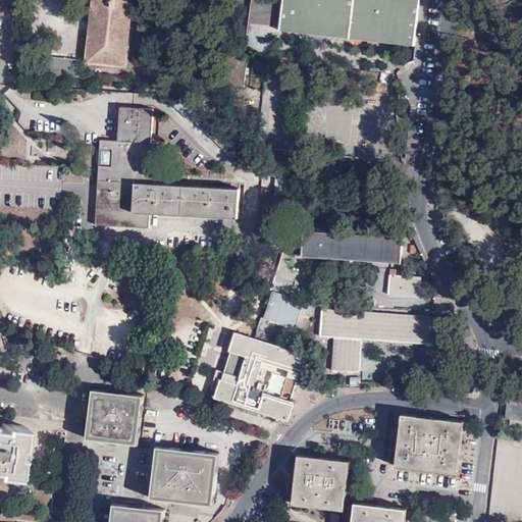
[(90,0),(90,7),(93,7),(87,59),(89,60),(122,64),(123,63),(129,0),(90,0)]
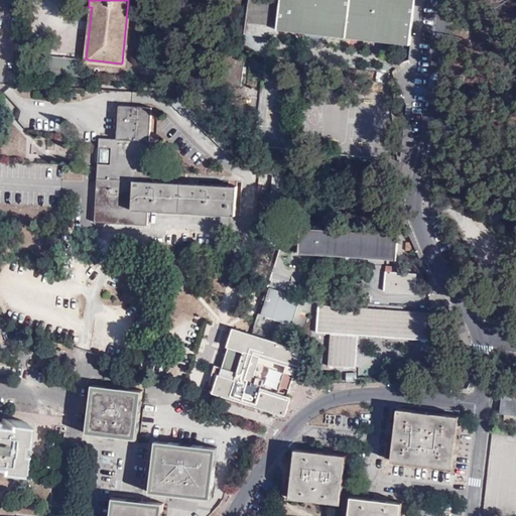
[(356,37),(412,46),(416,0),(285,0),(286,2),(274,0),(253,0),(250,34),(283,38),(284,30),(356,37)]
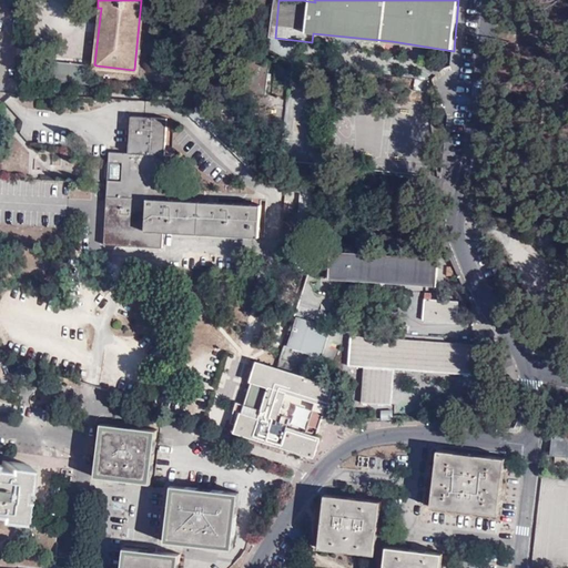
[(275,60),(254,59),(249,92),(271,95),(275,60)]
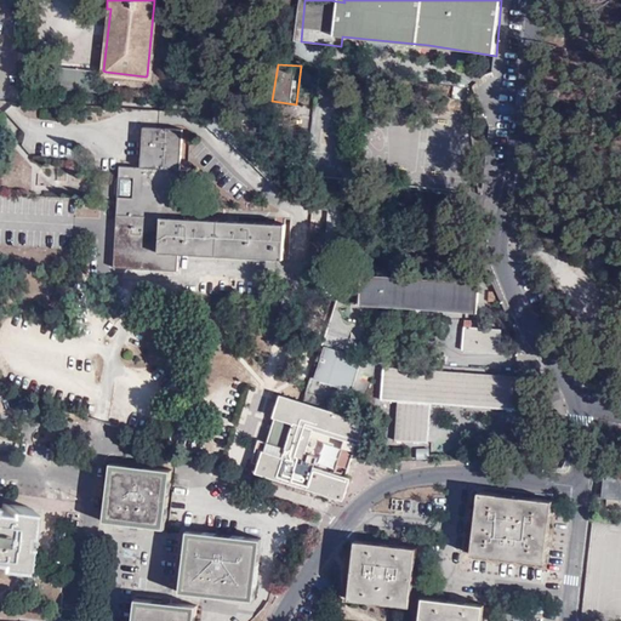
[(52,68),(51,81),(50,89),(102,92),(103,70),(62,68),(52,68)]
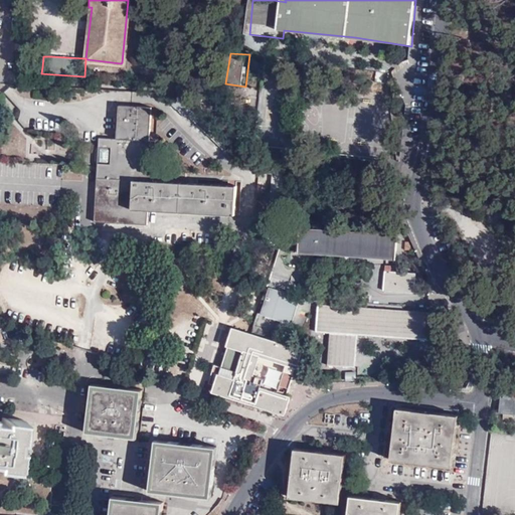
[(187,116),(232,158),(240,149),(180,95),(171,104),(186,118),(187,116)]
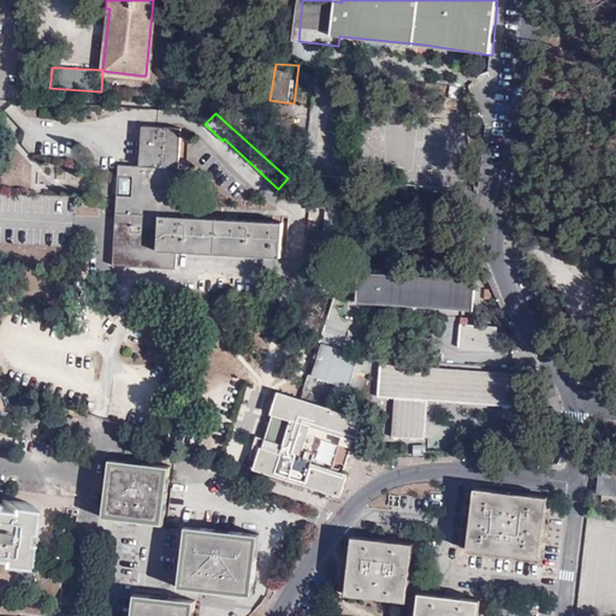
[(140,166),(178,169),(181,129),(141,126),(140,166)]
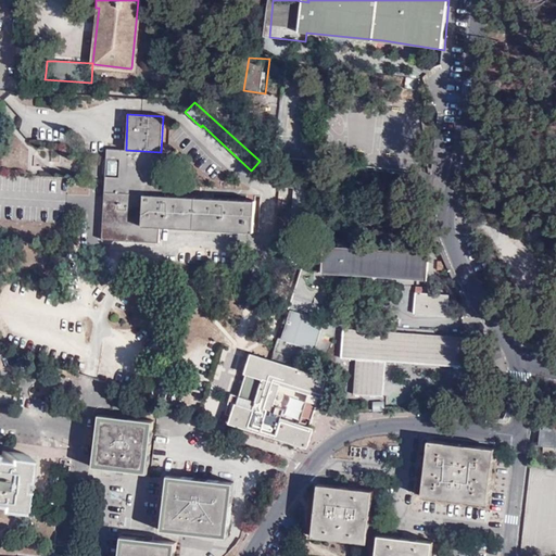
[(161,152),(126,150),(106,149),(106,156),(106,159),(105,177),(105,179),(104,192),(165,197),(167,152),(161,152)]
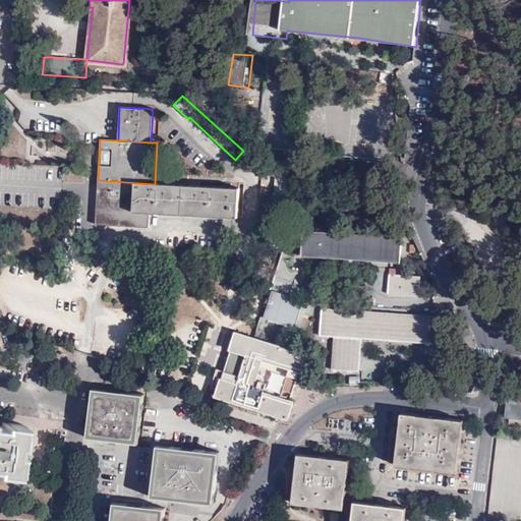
[(155,184),(98,180),(96,224),(149,227),(149,213),(237,218),(238,188),(155,184)]
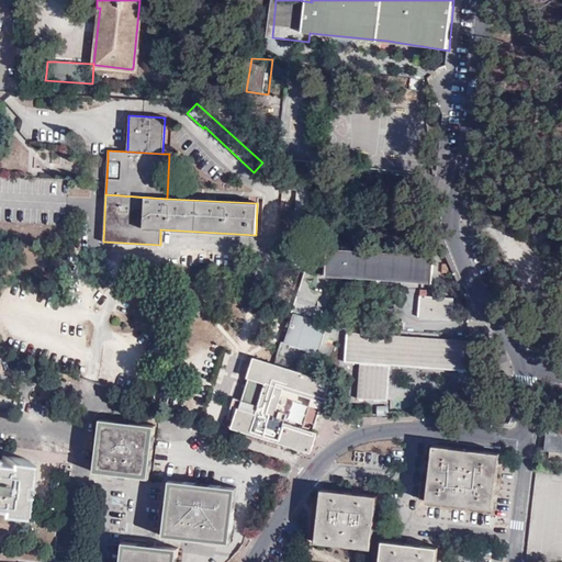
[(425,256),(315,248),(313,277),(423,284),(425,256)]
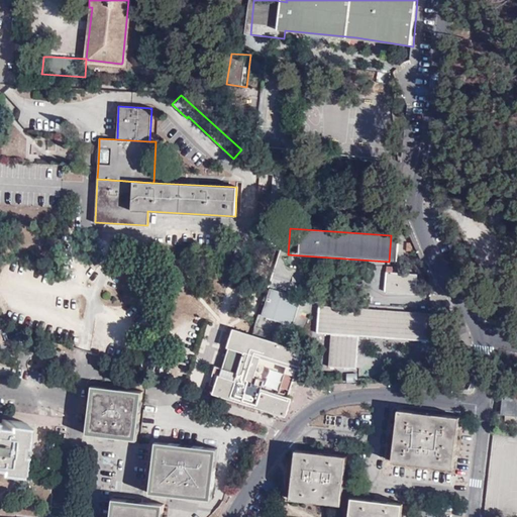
[(285,290),(291,273),(284,270),(287,260),(280,257),(270,284),(285,290)]
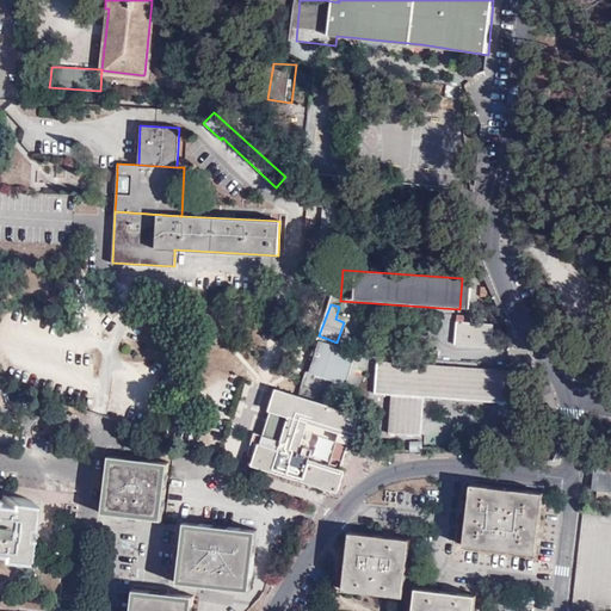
[(455,344),(491,346),(493,323),(464,322),(457,321),(455,344)]
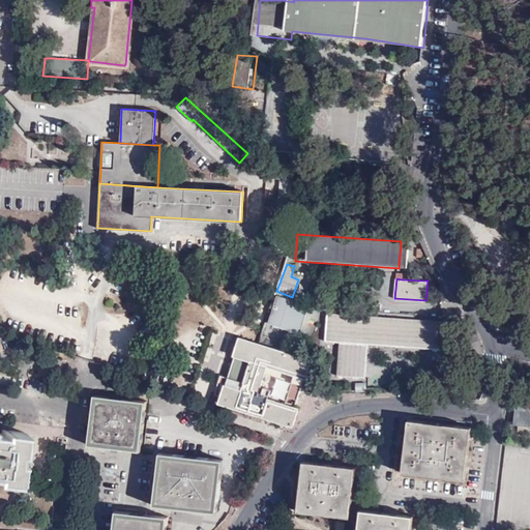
[(275,295),(267,323),(299,332),(308,305),(275,295)]
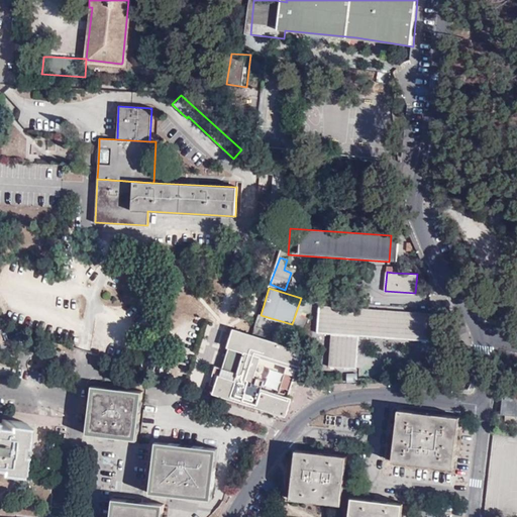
[(358,335),(436,340),(438,313),(319,306),(317,333),(330,334),(328,367),(356,369),(358,335)]
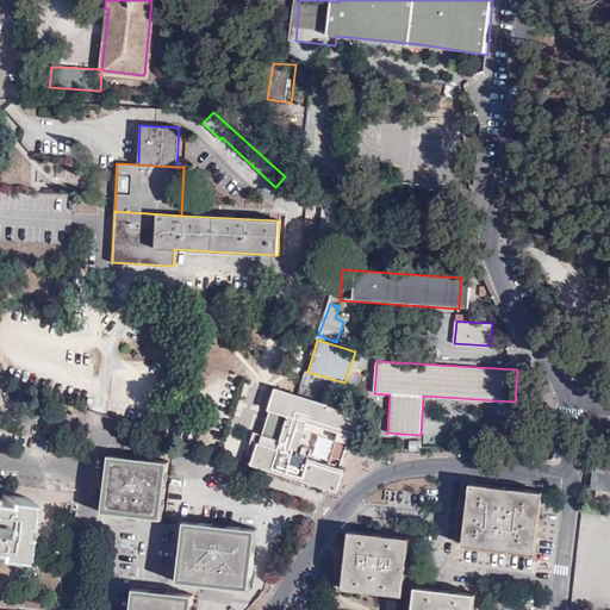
[(306,422),(355,437),(362,416),(277,388),(251,465),(337,492),(344,471),(296,455),(306,422)]
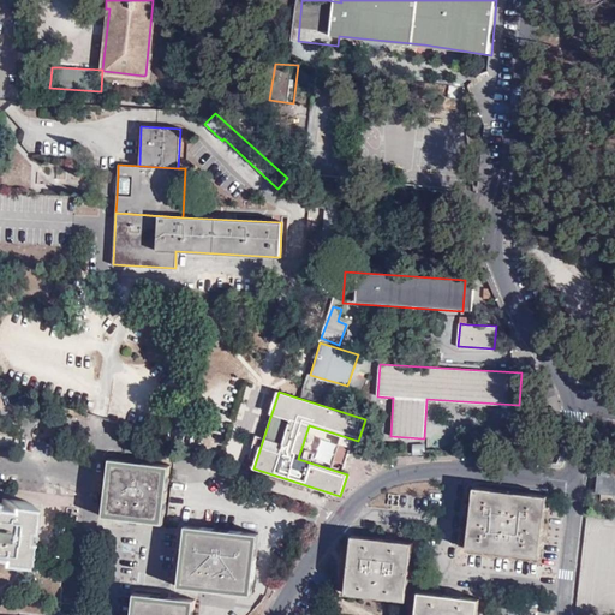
[(411,455),(424,455),(424,445),(411,445),(411,455)]
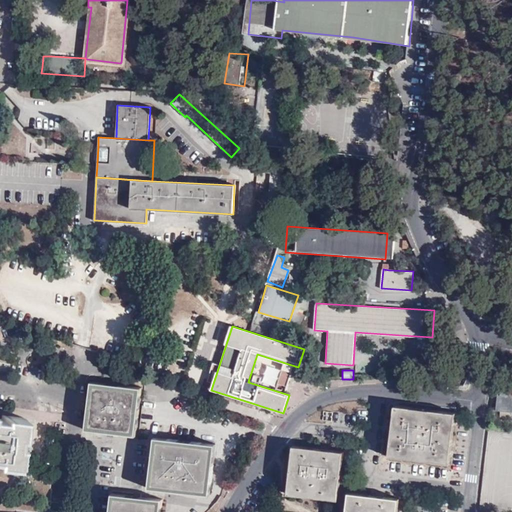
[(90,384),(84,431),(109,434),(134,437),(140,390),(90,384)]
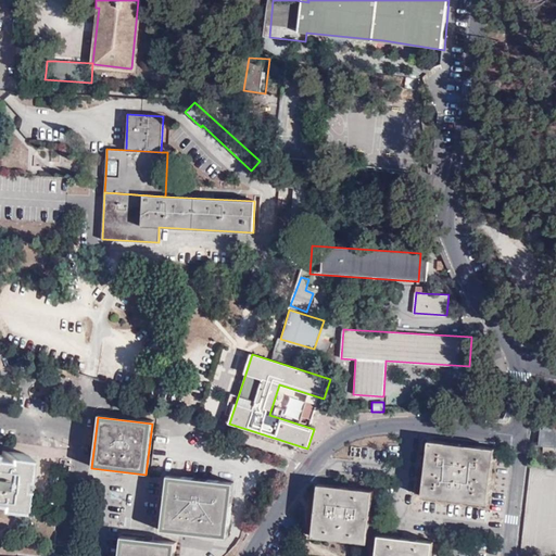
[(555,427),(545,426),(542,426),(541,447),(555,447),(555,427)]
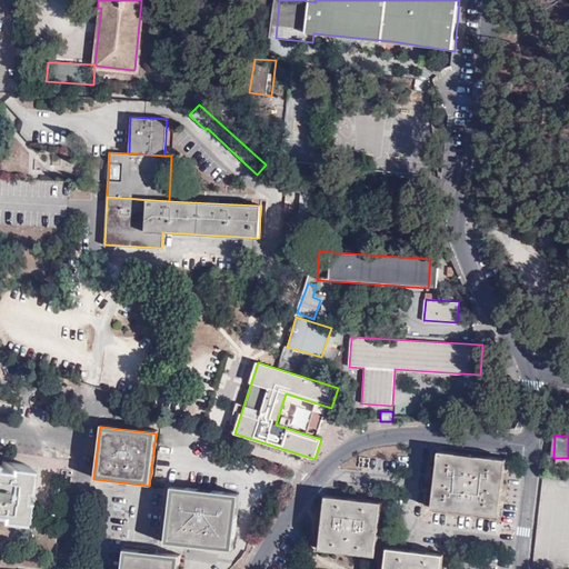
[(511,459),(445,450),(440,478),(437,507),(503,516),(511,459)]
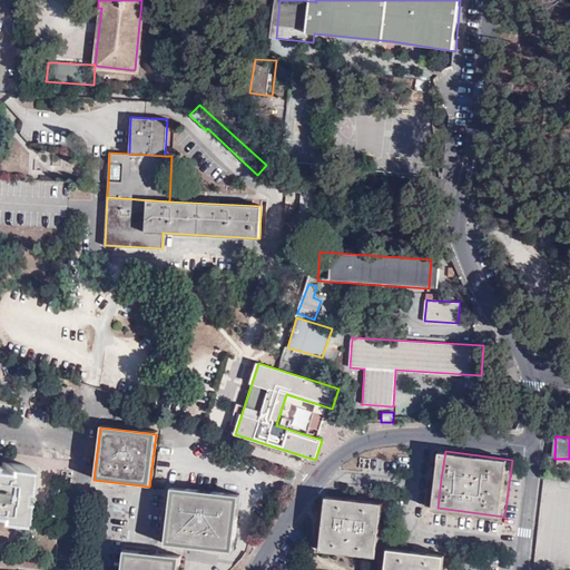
[(0,465),(0,518),(19,520),(22,497),(17,497),(18,487),(23,488),(26,463),(1,461),(1,467),(0,465)]
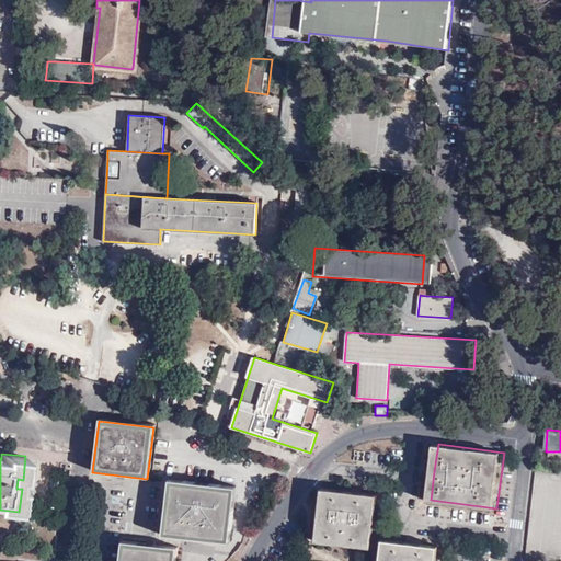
[(167,510),(162,537),(228,545),(235,490),(170,482),(167,510)]
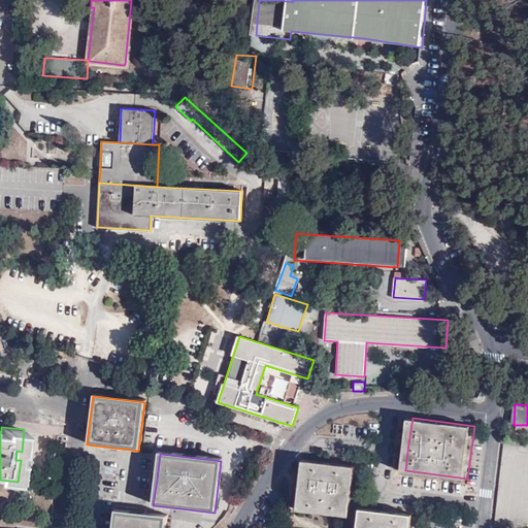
[(333,460),(308,457),(301,505),(352,513),(359,464),(333,460)]
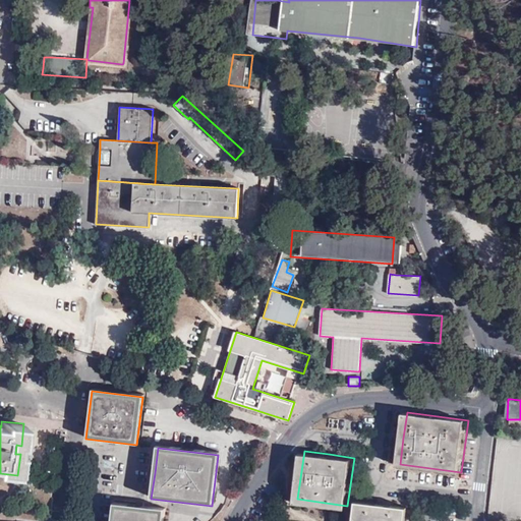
[(388,504),(363,501),(359,520),(410,520),(412,507),(388,504)]
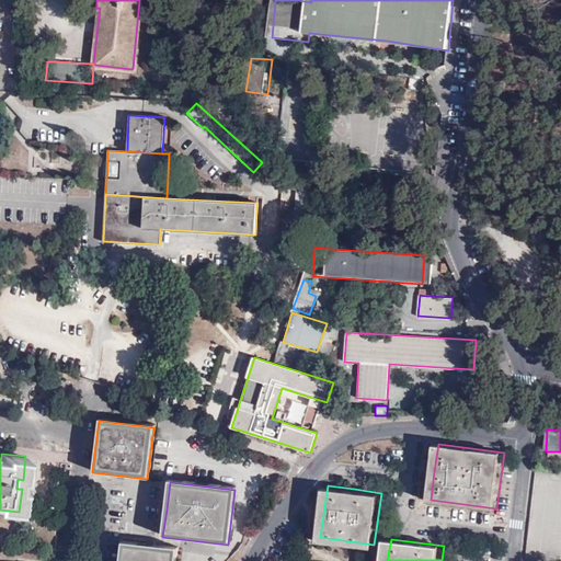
[(123,544),(119,560),(174,560),(176,550),(149,547),(123,544)]
